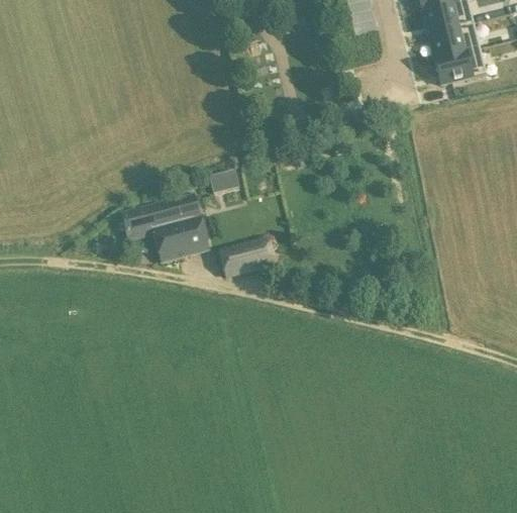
[(418,0),(421,9),(458,0),(418,0)]
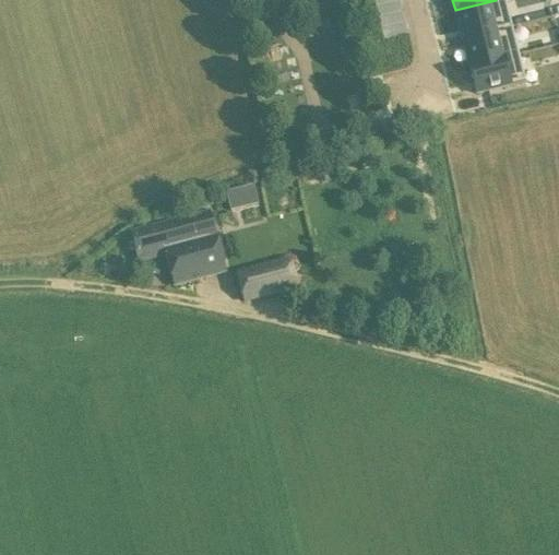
[(496,0),(455,10),(462,36),(511,24),(504,0),(496,0)]
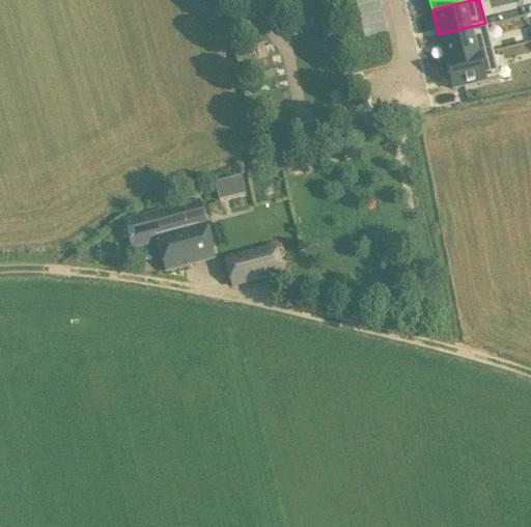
[(485,23),(439,34),(445,60),(492,49),(485,23)]
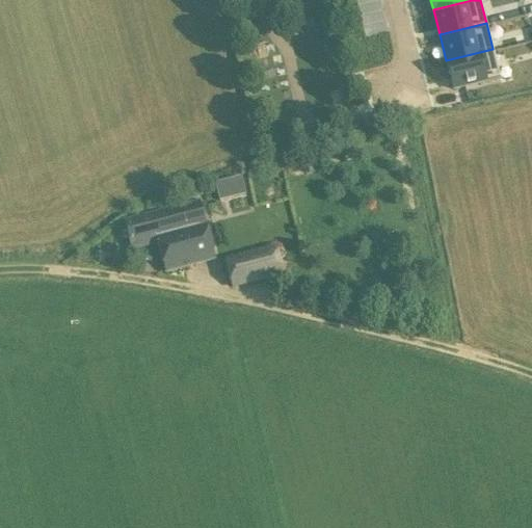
[(493,49),(446,60),(452,86),(499,75),(493,49)]
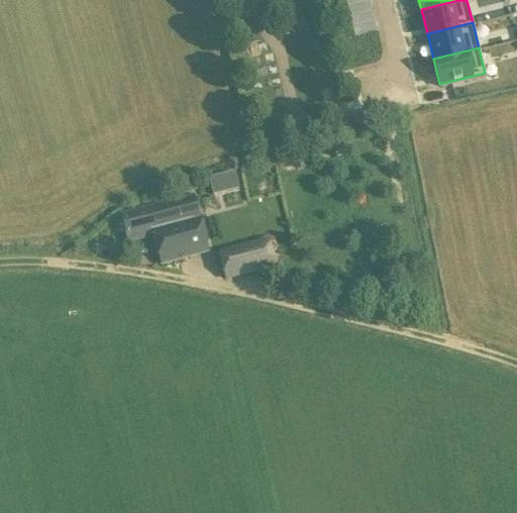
[(127,241),(154,234),(162,261),(206,249),(192,195),(120,214),(127,241)]
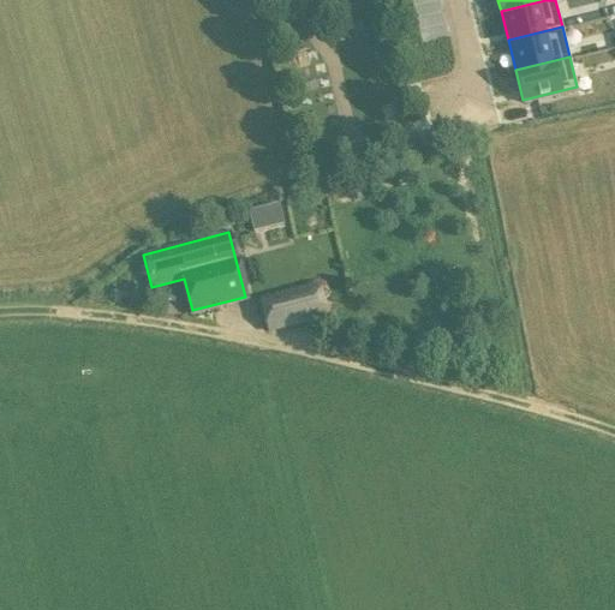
[(327,314),(317,279),(288,287),(298,322),(327,314)]
